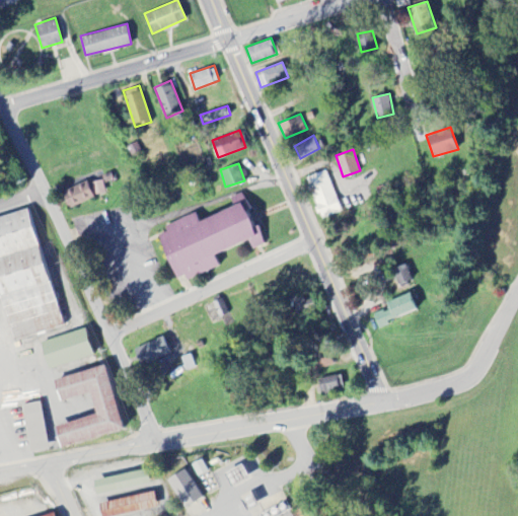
[(343,209),(326,168),(306,176),(322,217),(343,209)]
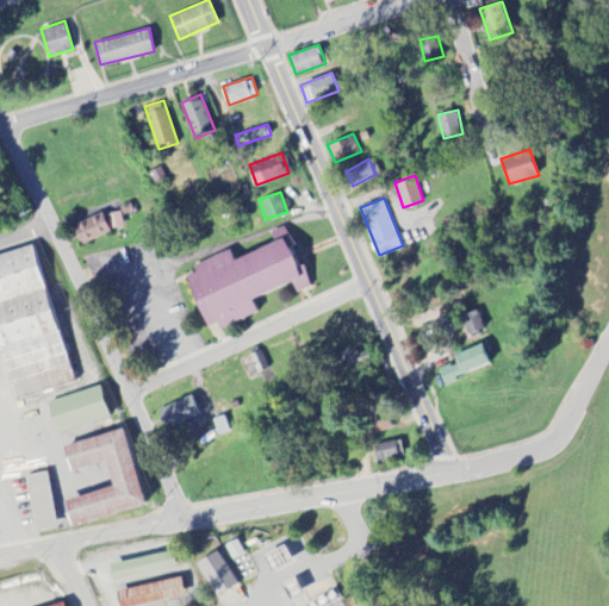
[(73,224),(81,243),(125,223),(119,208),(104,216),(103,211),(73,224)]
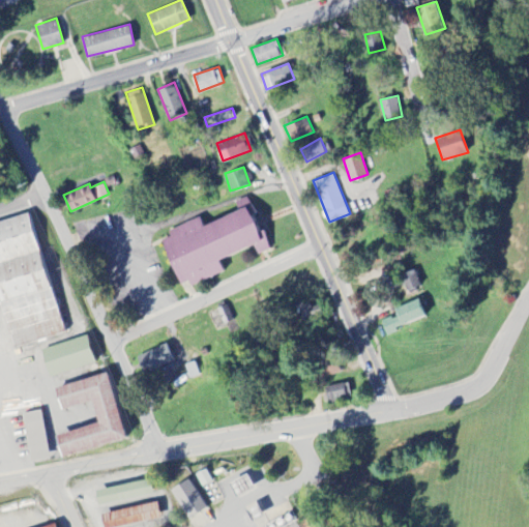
[(162,238),(180,284),(188,281),(190,284),(224,270),(218,259),(254,244),(258,253),(271,247),(263,229),(258,231),(251,214),(255,212),(247,195),(234,200),(238,210),(203,225),(200,216),(169,229),(171,235),(162,238)]
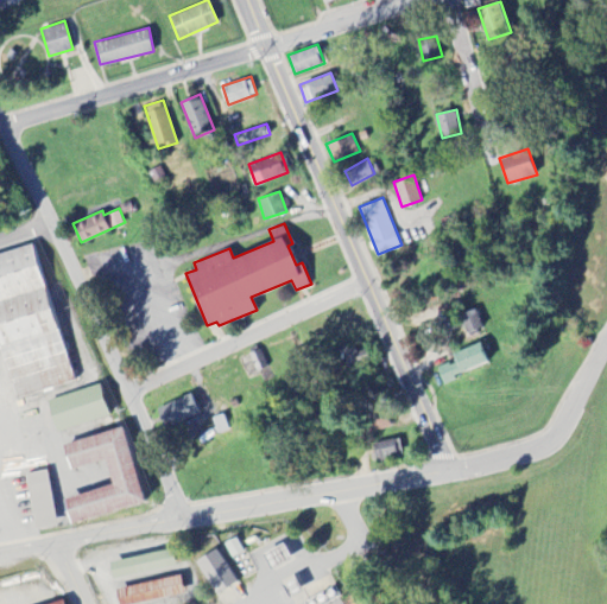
[(0,252),(0,354),(12,398),(74,381),(37,243),(0,252)]
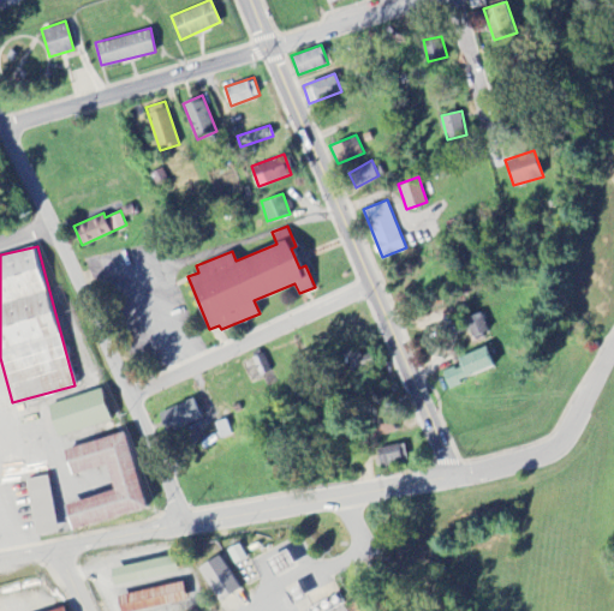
[(489,330),(482,311),(466,317),(474,336),(489,330)]
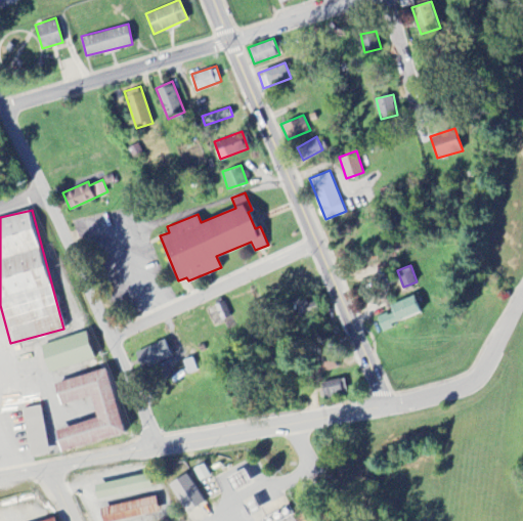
[(421,313),(416,295),(390,302),(393,311),(378,315),(382,331),(393,328),(391,321),(421,313)]
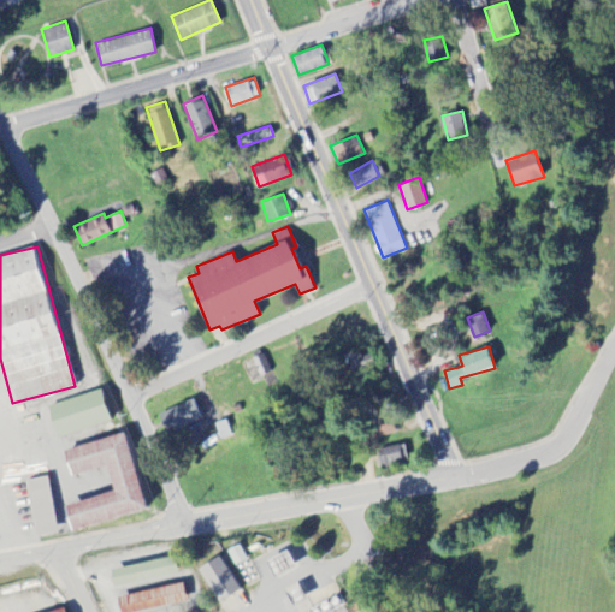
[(371,352),(361,355),(360,349),(346,352),(352,372),(374,366),(371,352)]
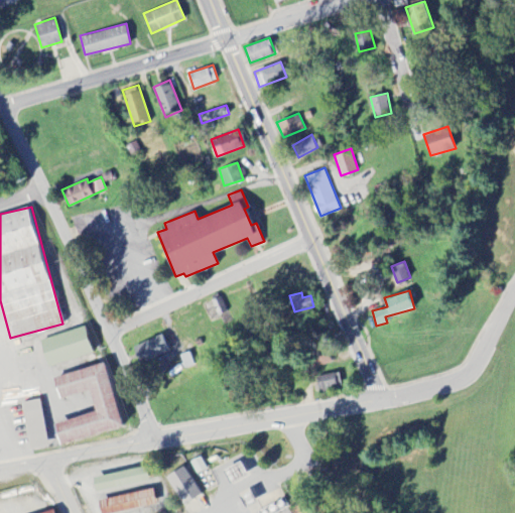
[(233,317),(222,294),(212,298),(223,322),(233,317)]
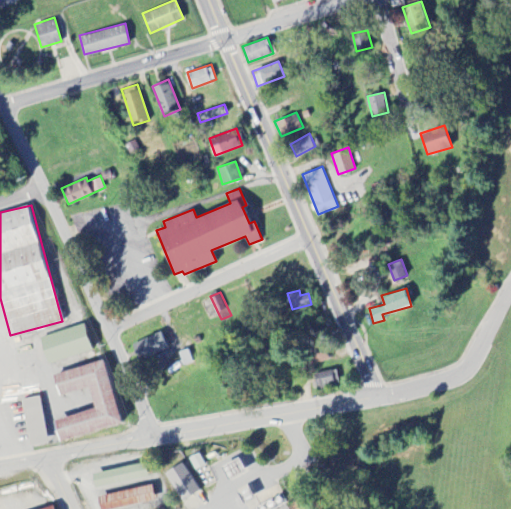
[(39,337),(47,362),(91,349),(84,323),(39,337)]
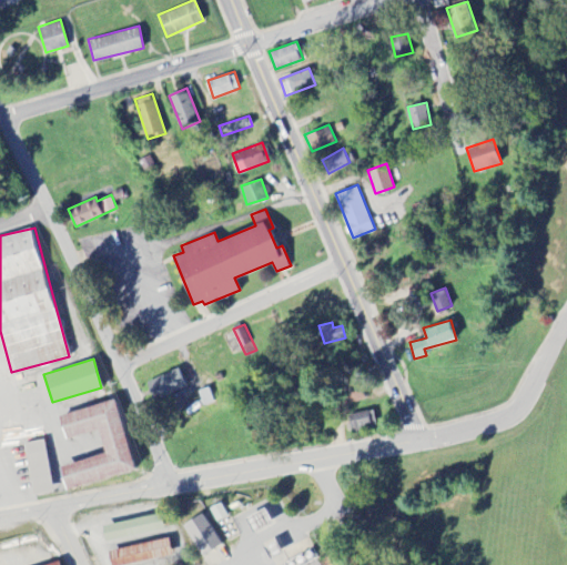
[(153,399),(185,386),(179,367),(147,380),(153,399)]
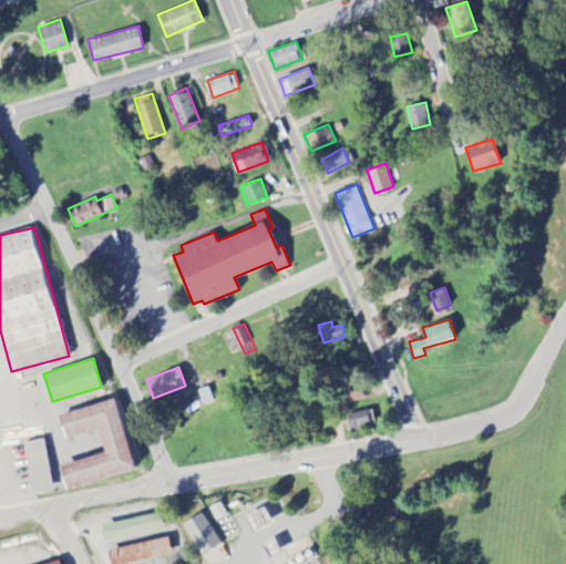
[(60,463),(65,488),(134,471),(116,399),(59,412),(64,437),(99,429),(105,453),(60,463)]
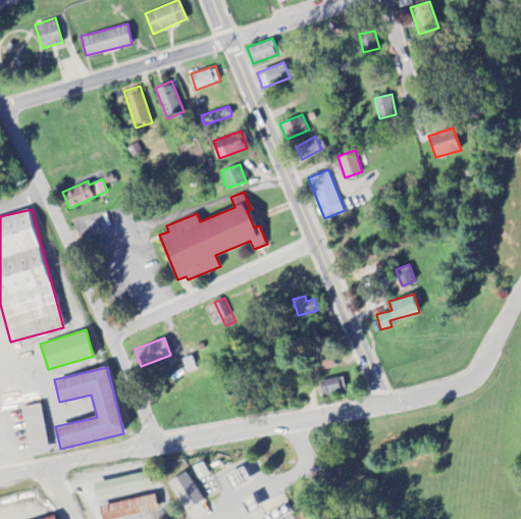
[(343,375),(319,379),(322,398),(346,393),(343,375)]
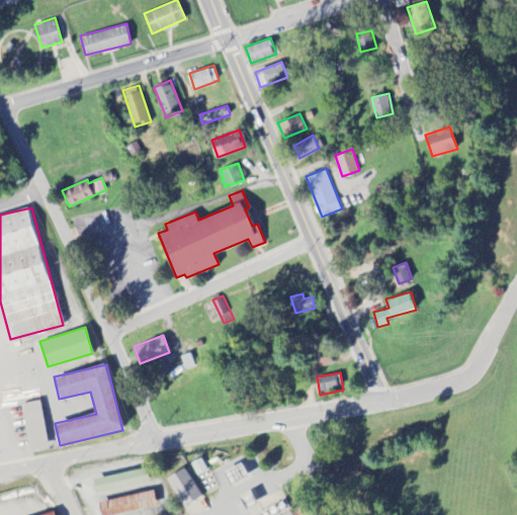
[(42,400),(22,403),(28,449),(48,447),(42,400)]
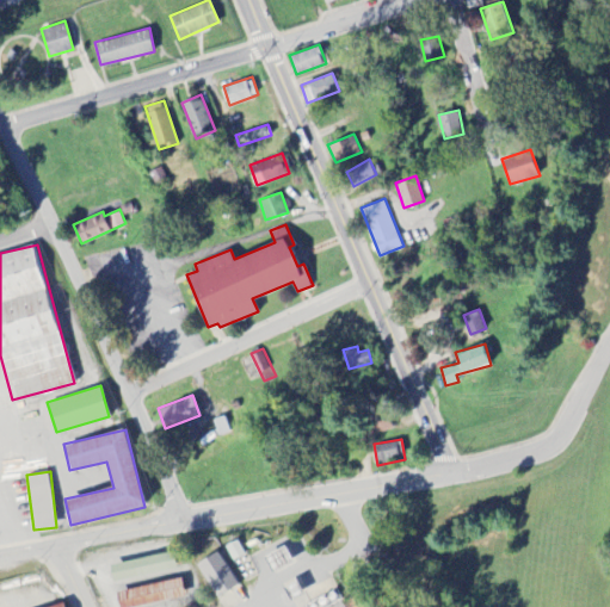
[(264,556),(272,573),(295,561),(287,544),(264,556)]
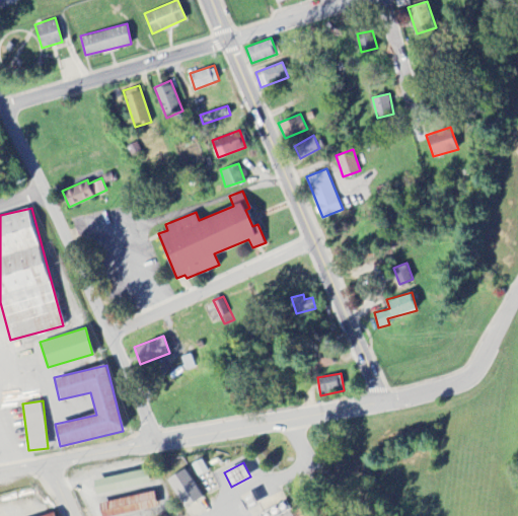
[(185,507),(203,497),(186,467),(167,478),(185,507)]
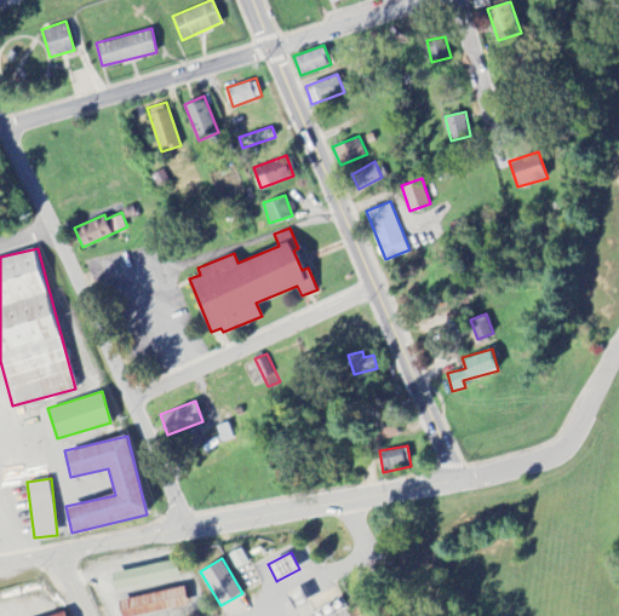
[(178,576),(176,559),(110,573),(114,589),(178,576)]
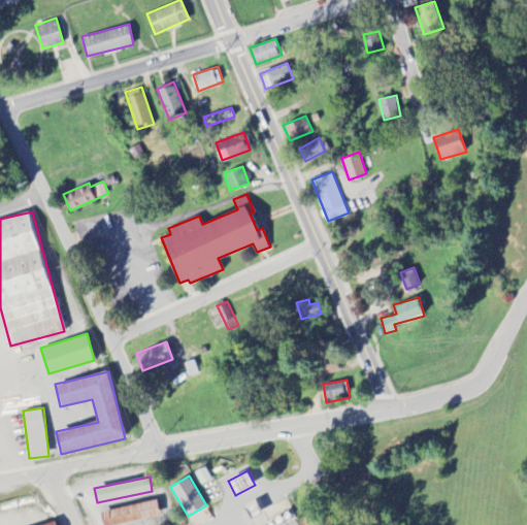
[(108,524),(160,516),(158,499),(101,510),(103,524),(108,524)]
